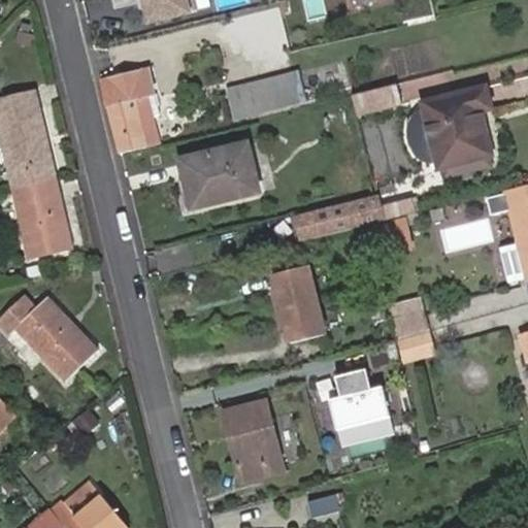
[(198,0),(111,0),(114,8),(140,2),(145,25),(201,10),(198,0)]
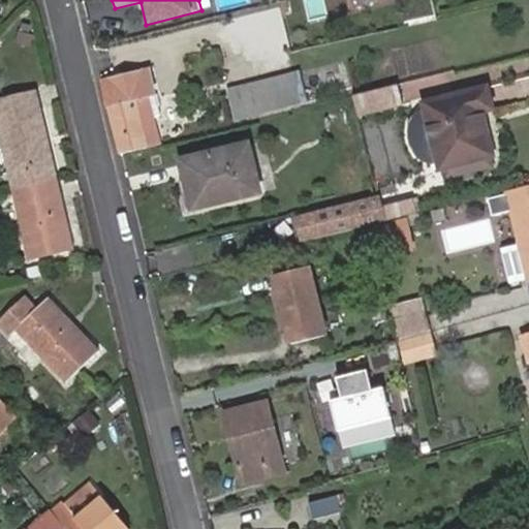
[(122,152),(159,142),(153,115),(148,95),(155,93),(150,71),(104,83),(122,152)]
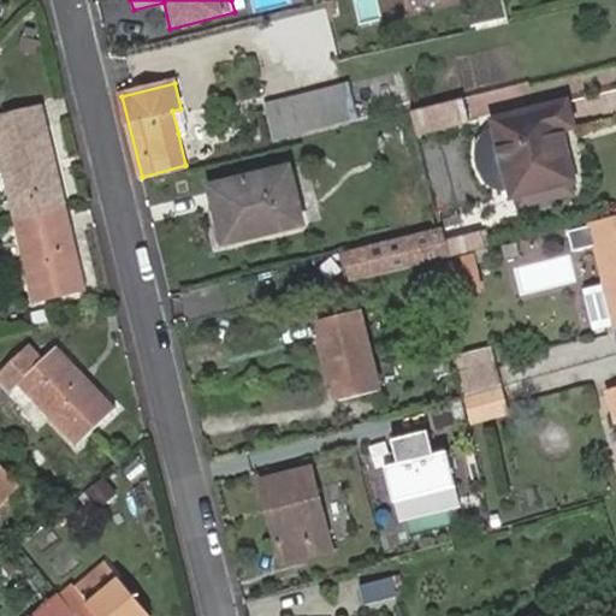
[(344,84),(266,104),(274,137),(353,118),(344,84)]
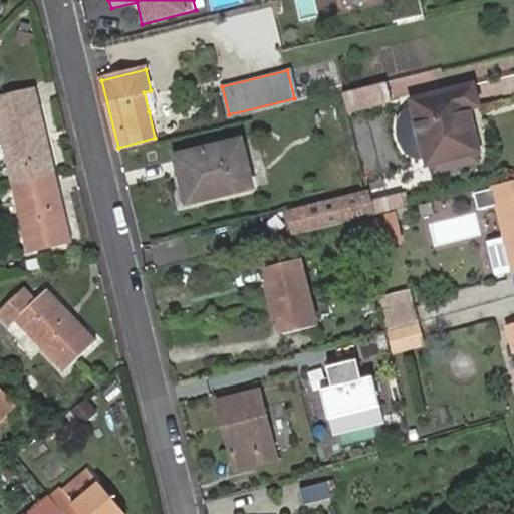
[(342,91),(347,111),(388,101),(382,81),(342,91)]
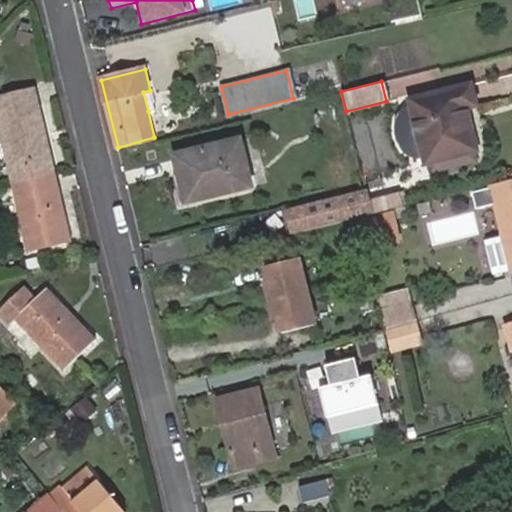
[(425,156),(426,163),(471,152),(480,150),(470,107),(479,104),(473,82),(410,97),(412,105),(404,107),(397,123),(397,132),(397,136),(399,141),(403,148),(418,158),(425,156)]
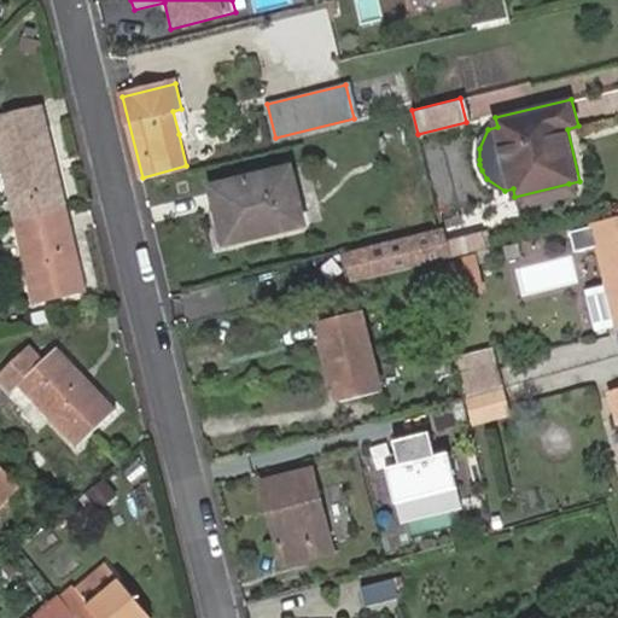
[(181,109),(173,111),(179,134),(187,132),(181,109)]
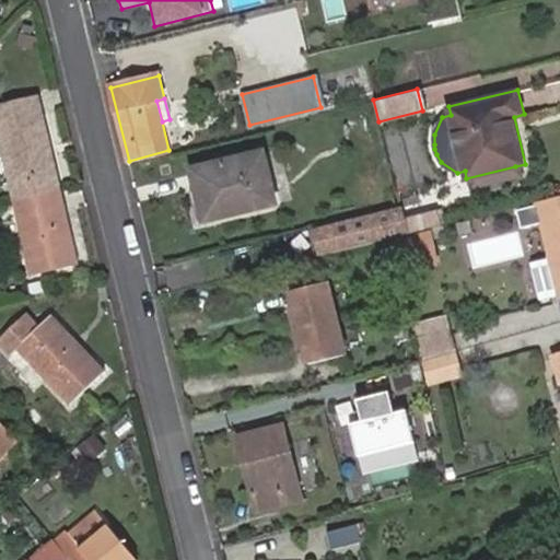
[(14,200),(65,188),(60,170),(54,172),(46,143),(53,141),(47,115),(0,126),(14,182),(10,181),(14,200)]
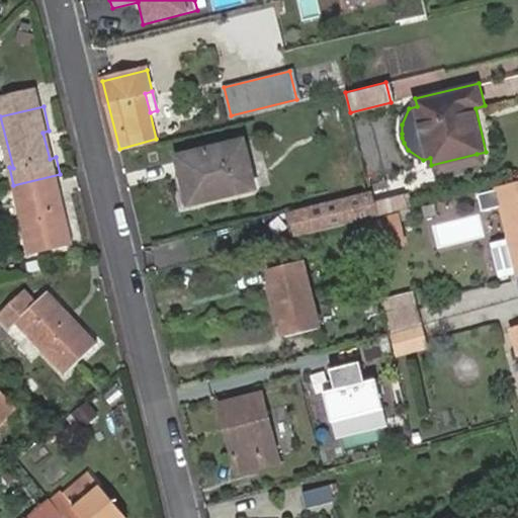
[(0,116),(0,130),(9,167),(13,168),(0,116)]
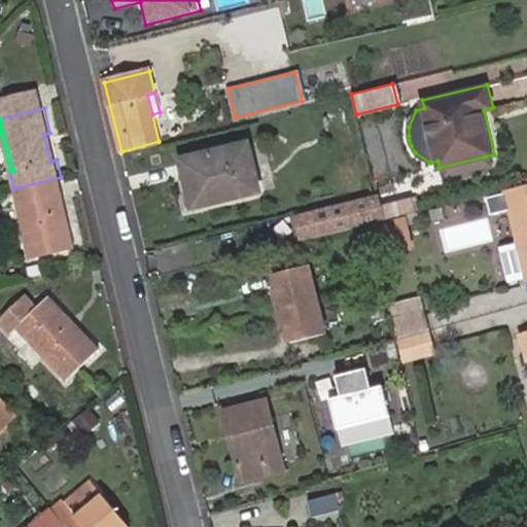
[(50,162),(57,160),(49,133),(43,135),(50,162)]
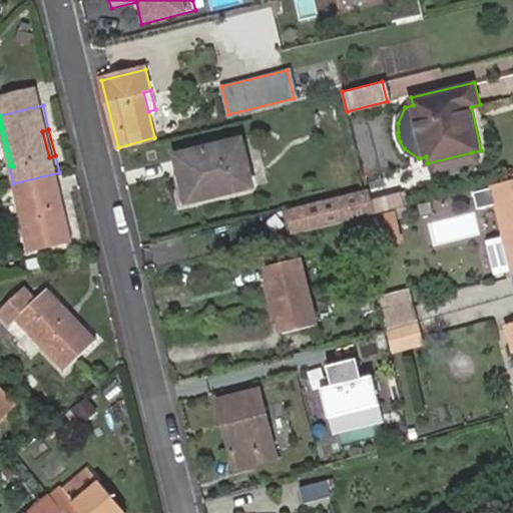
[(175,152),(180,171),(189,169),(195,196),(253,183),(242,137),(175,152)]
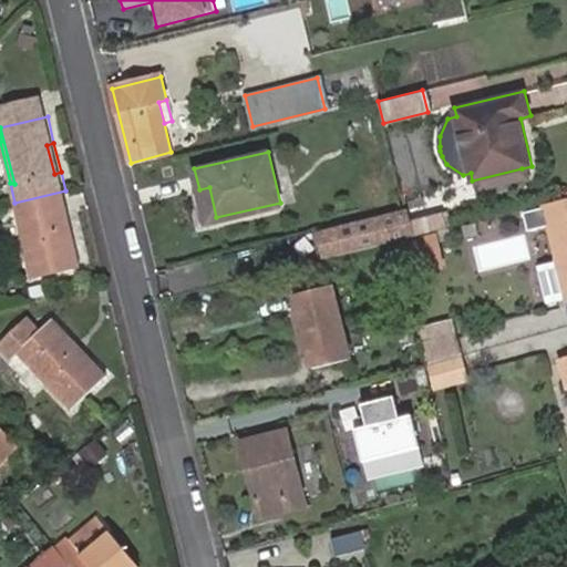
[(522,168),(482,178),(484,187),(525,177),(522,168)]
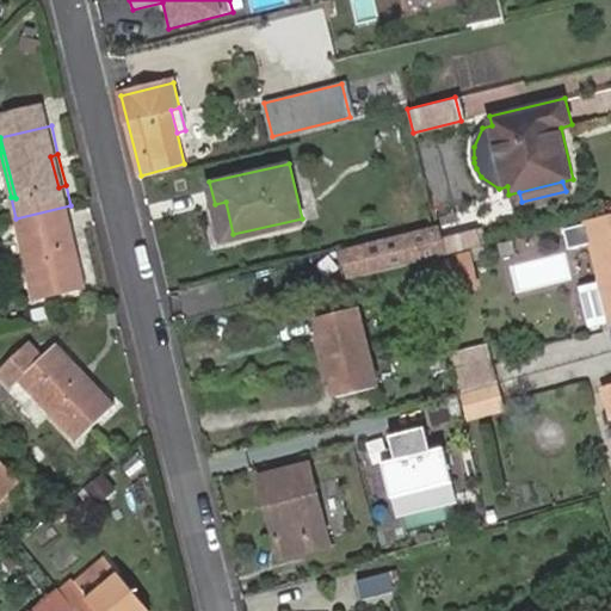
[(226,202),(215,204),(222,238),(233,234),(226,202)]
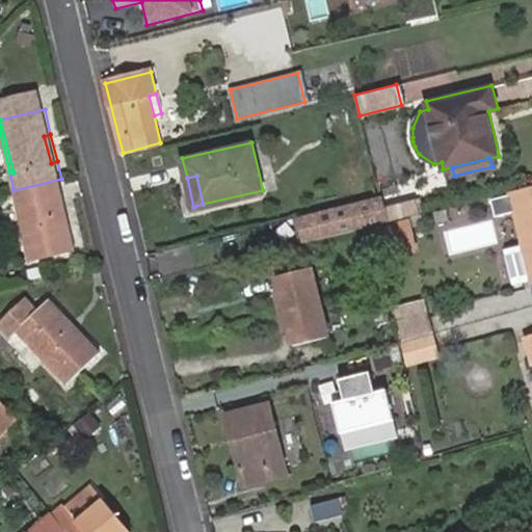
[(65,197),(61,179),(14,190),(18,208),(21,208),(33,261),(77,250),(71,223),(64,224),(59,198),(65,197)]
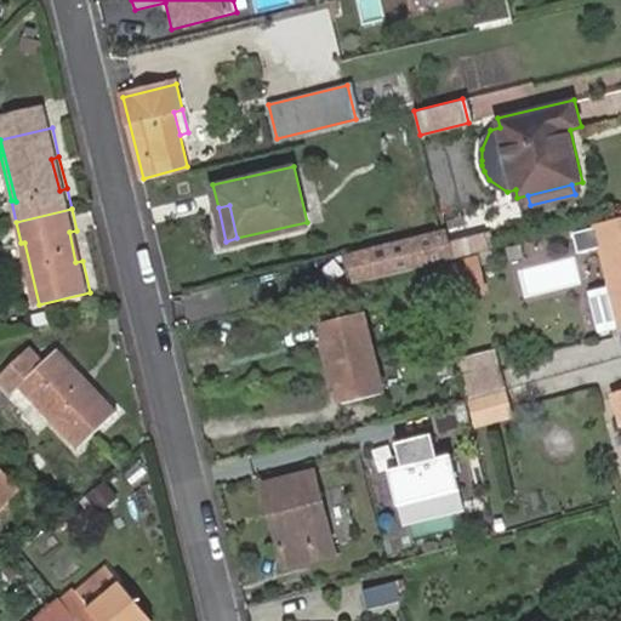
[(620,214),(596,221),(620,323),(620,214)]
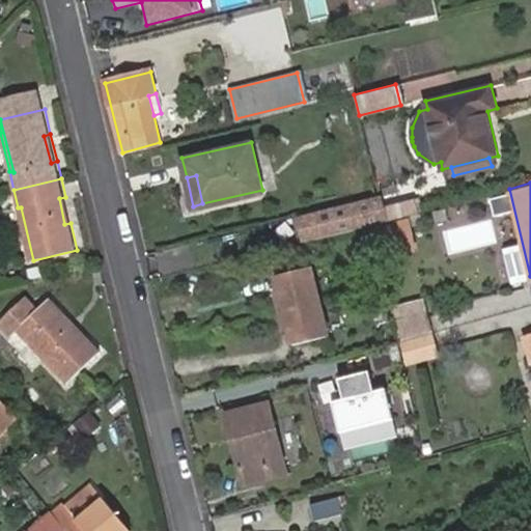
[(71,223),(65,197),(59,198),(64,224),(71,223)]
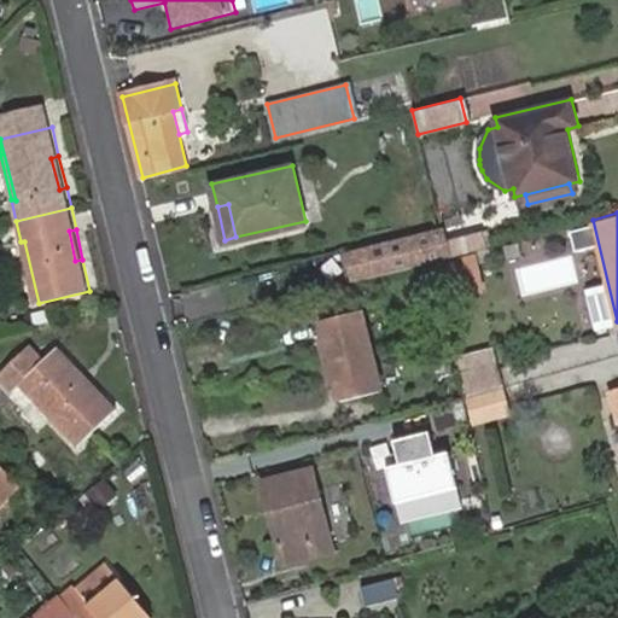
[(415,264),(407,234),(349,249),(357,279),(415,264)]
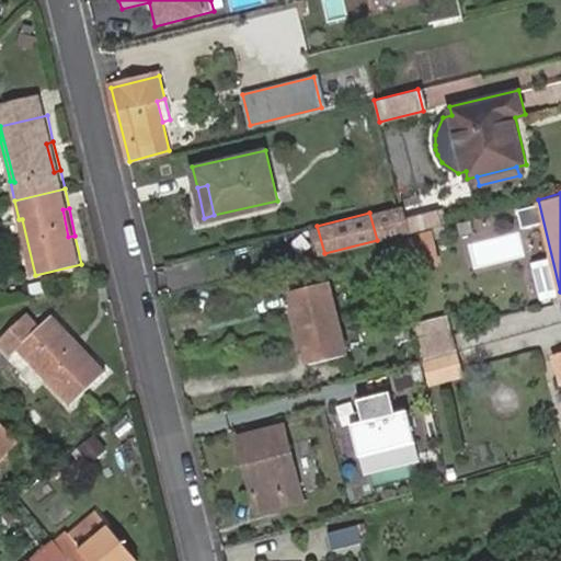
[(377,224),(380,239),(412,231),(409,216),(377,224)]
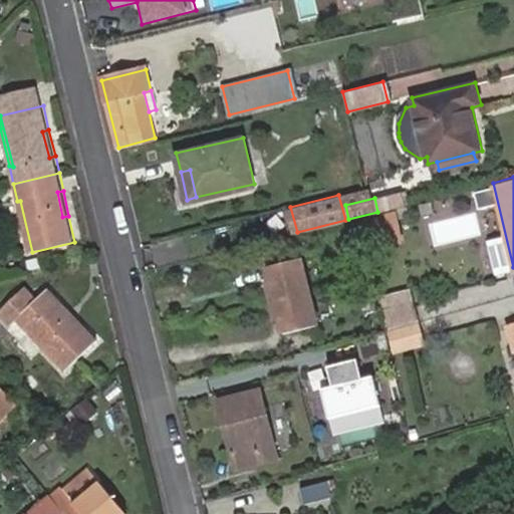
[(20,201),(17,201),(29,252),(32,252),(20,201)]
